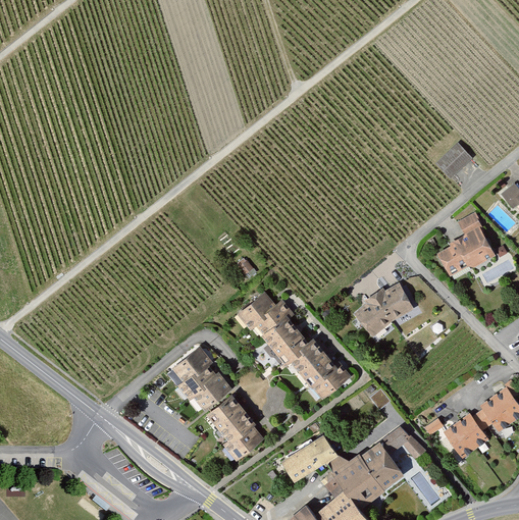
[(435,162),(451,179),(475,159),(459,141),(435,162)]
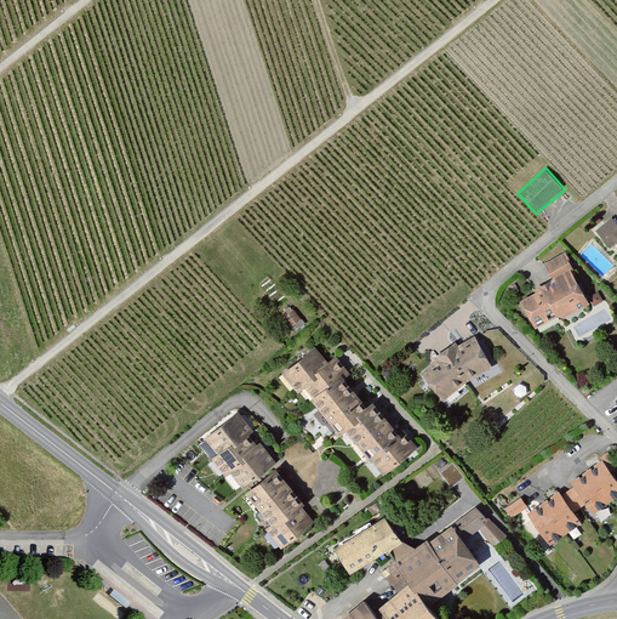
[(611,216),(594,230),(607,246),(616,239),(616,221),(616,222),(611,216)]
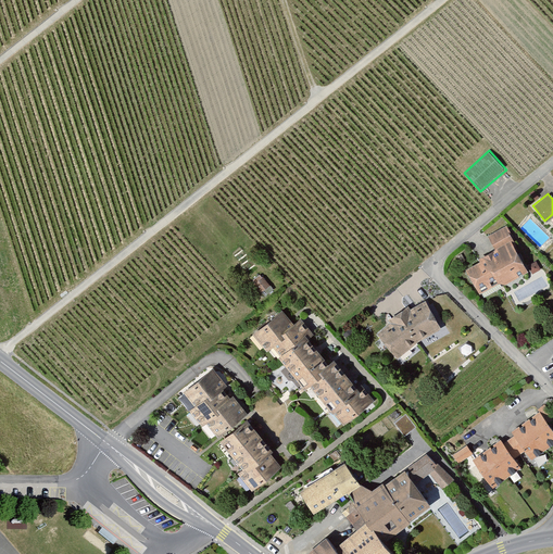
[(494,249),(461,268),(479,302),(532,273),(505,224),(486,234),(494,249)]
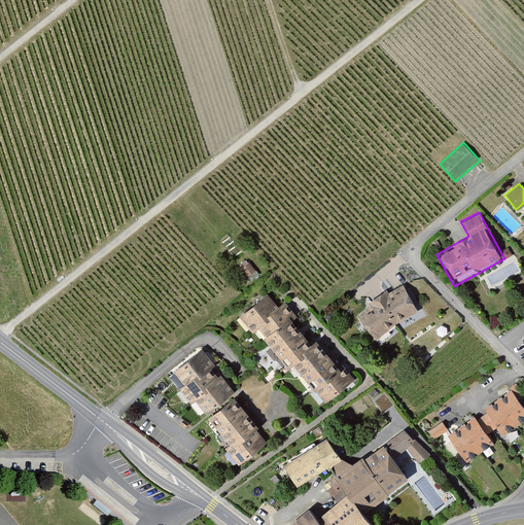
[(247,261),(238,269),(245,278),(253,271),(247,261)]
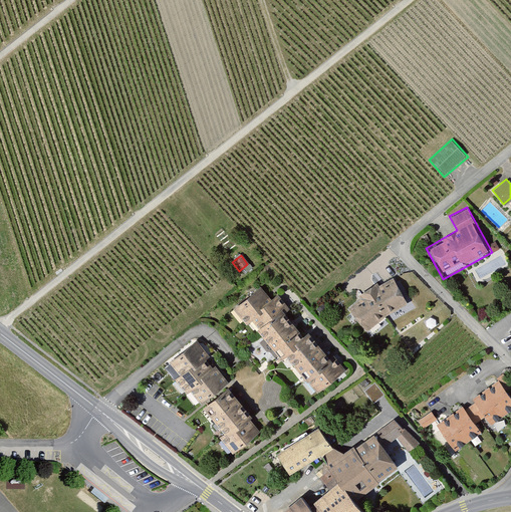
[(358,299),(346,310),(365,332),(386,317),(407,305),(391,278),(377,286),(374,283),(356,296),(358,299)]
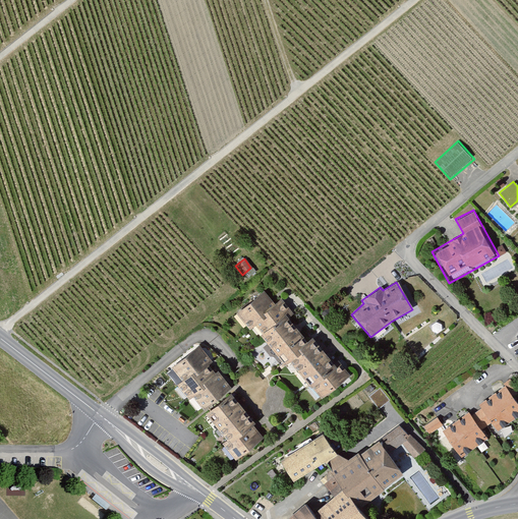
[(262,291),(233,313),(248,333),(254,328),(260,334),(256,336),(284,370),(289,365),(319,401),(350,377),(338,361),(333,365),(312,340),(306,344),(286,318),(290,313),(280,301),(274,306),(262,291)]
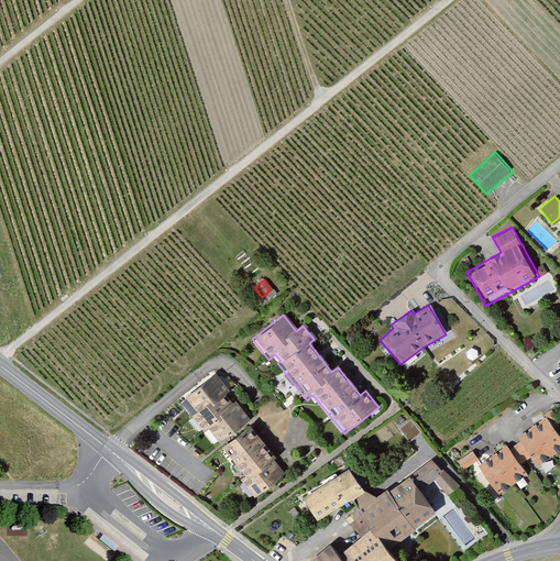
[(239,479),(253,496),(283,473),(273,460),(276,458),(246,420),(250,418),(213,372),(180,398),(193,414),(189,416),(202,432),(208,429),(243,474),(239,479)]
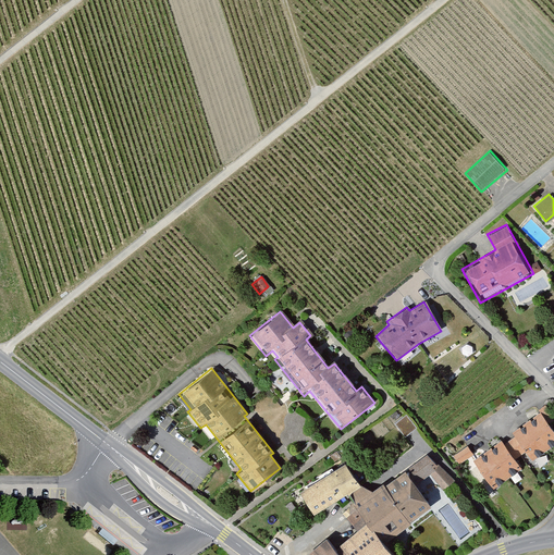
[(499,441),(472,460),(491,486),(518,467),(512,458),(525,448),(532,458),(553,441),(553,433),(545,422),(553,418),(543,405),(537,409),(538,411),(509,432),(513,436),(501,445),(499,441)]
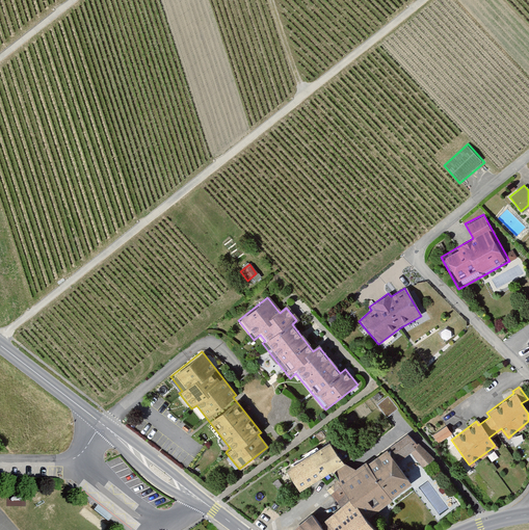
[(443,426),(430,435),(437,443),(449,434),(443,426)]
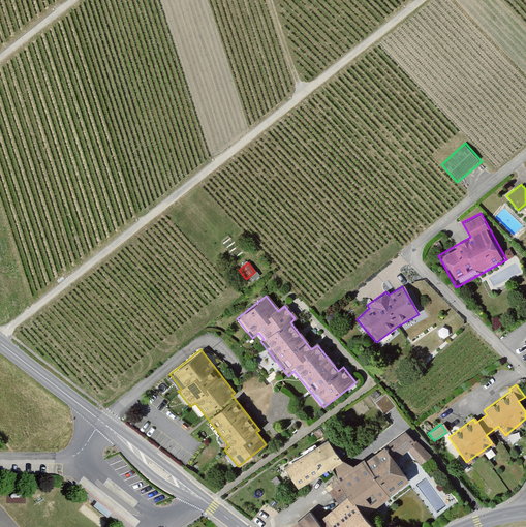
[(318,524),(320,526),(372,526),(364,516),(409,481),(395,461),(406,452),(418,466),(429,457),(404,432),(353,468),(344,463),(328,441),(284,468),(299,488),(330,470),(335,476),(323,488),(339,505),(322,518),(323,521),(318,524)]
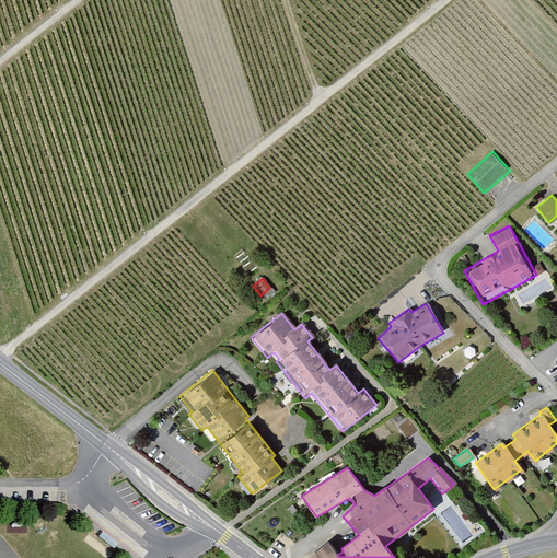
[(303,557),(302,557),(339,557),(337,555),(324,539),(303,557)]
